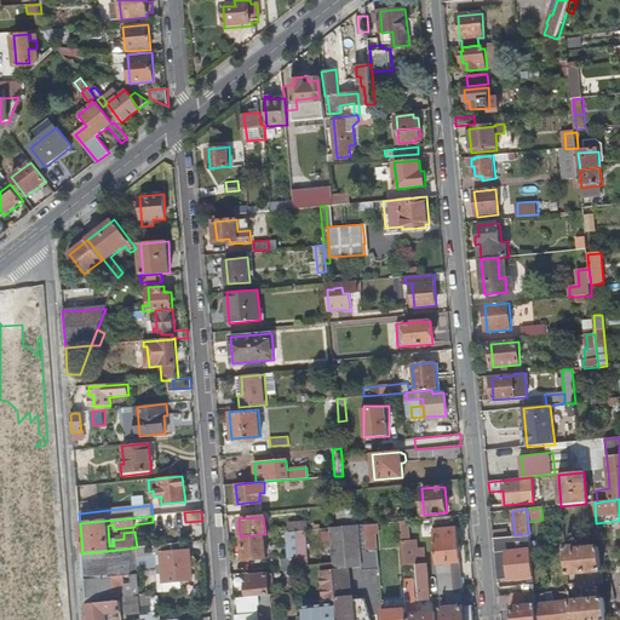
[(292,529),(309,529),(309,520),(292,520),(292,529)]
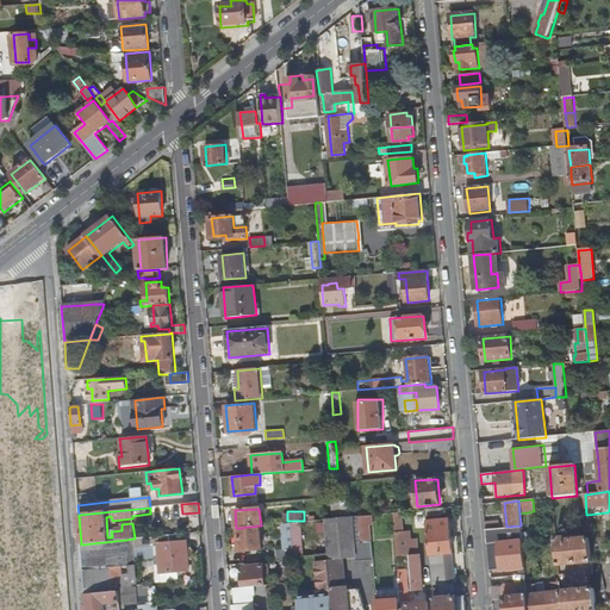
[(344,559),(356,558),(355,543),(360,542),(358,517),(342,518),(325,520),(328,560),(344,559)]
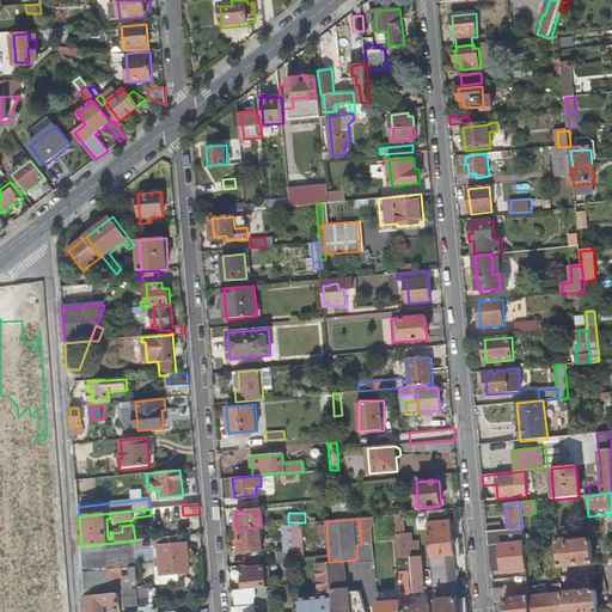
[(500,521),(485,522),(487,531),(501,530),(500,521)]
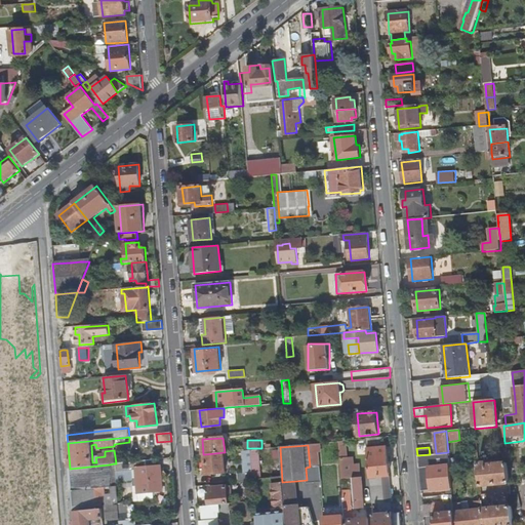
[(386,448),(367,449),(372,503),(391,501),(386,448)]
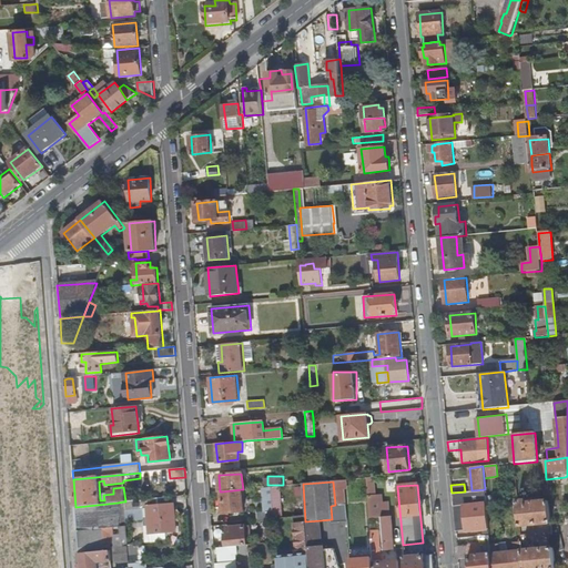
[(281,486),(271,487),(273,520),(284,519),(281,486)]
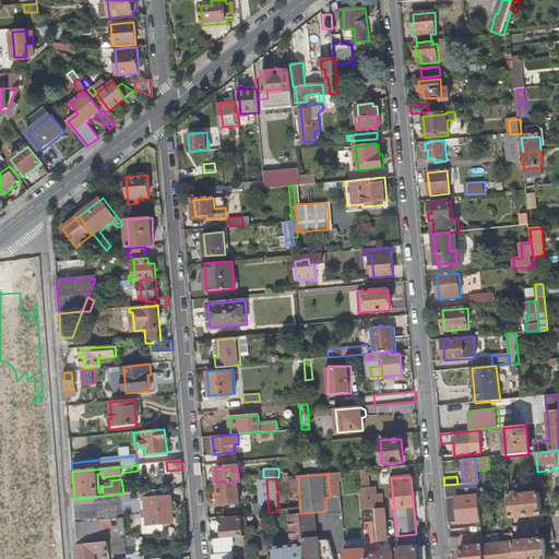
[(253,503),(254,513),(269,512),(269,503),(266,479),(258,479),(260,502),(253,503)]
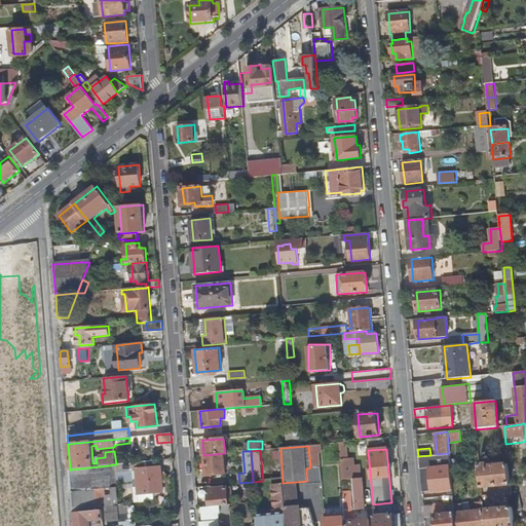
[(226,473),(224,453),(205,455),(208,475),(226,473)]
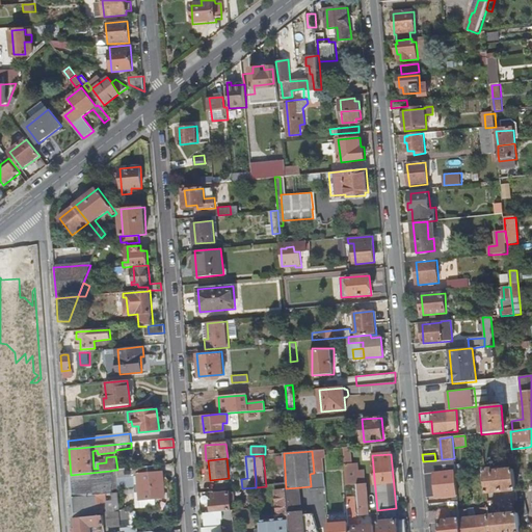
[(423,461),(426,498),(437,497),(437,499),(453,497),(453,502),(458,502),(454,458),(442,459),(435,460),(423,461)]
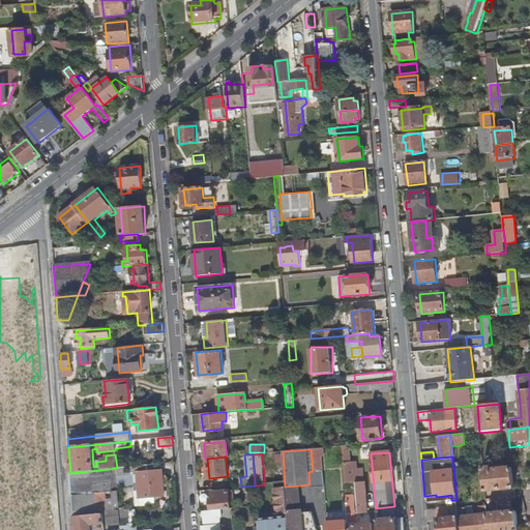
[(139,499),(154,498),(164,497),(162,471),(147,472),(147,465),(117,468),(115,468),(116,477),(137,475),(139,499)]
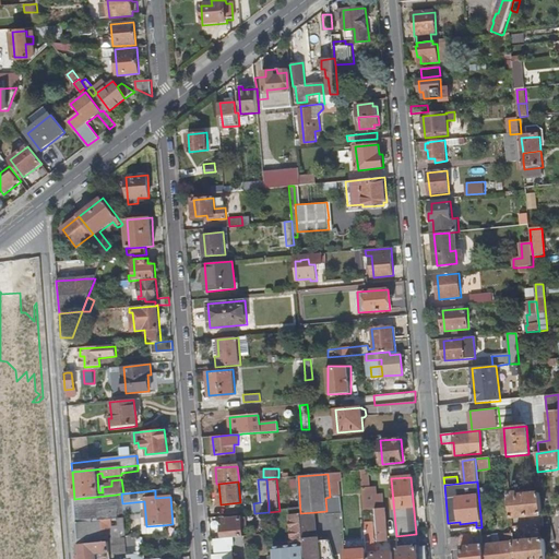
[(509,495),(511,519),(543,516),(540,498),(522,500),(522,494),(509,495)]
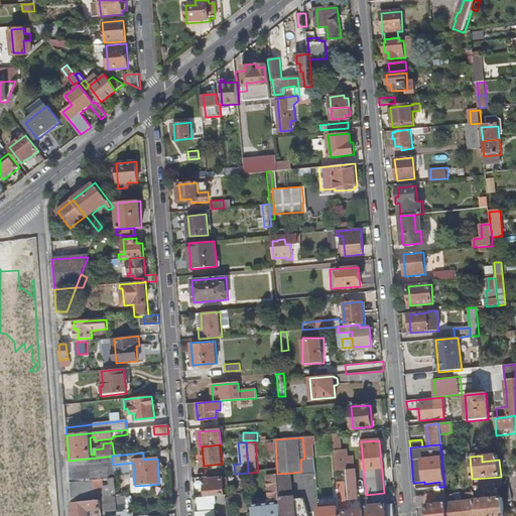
[(107,457),(69,461),(72,503),(94,501),(93,499),(92,480),(108,479),(107,457)]
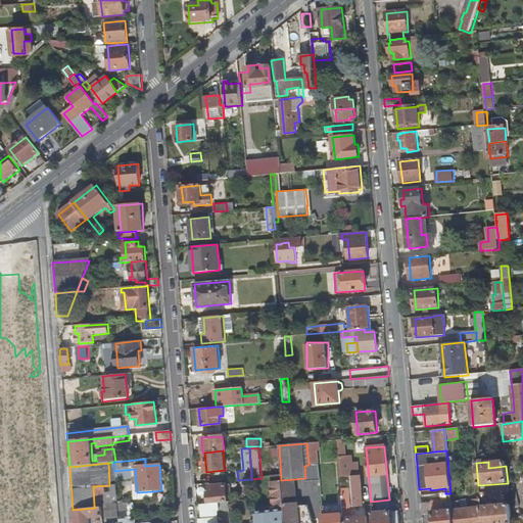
[(305,478),(305,482),(320,481),(319,464),(308,465),(304,466),(305,478)]
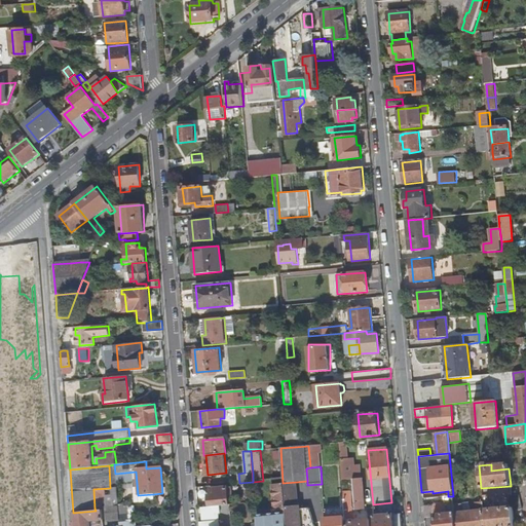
[(352,480),(354,480),(353,472),(341,472),(342,481),(352,480)]
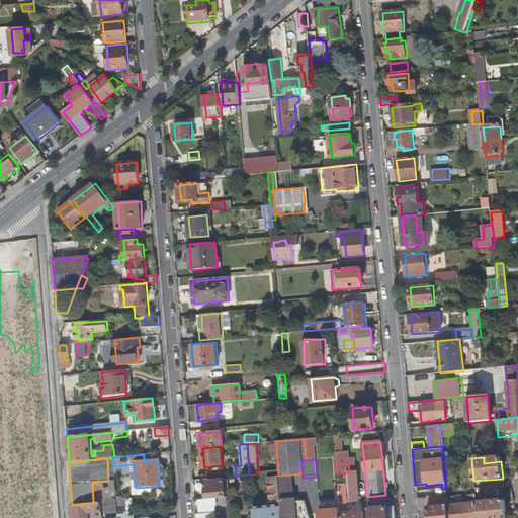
[(356,471),(349,472),(347,472),(350,503),(358,502),(356,471)]
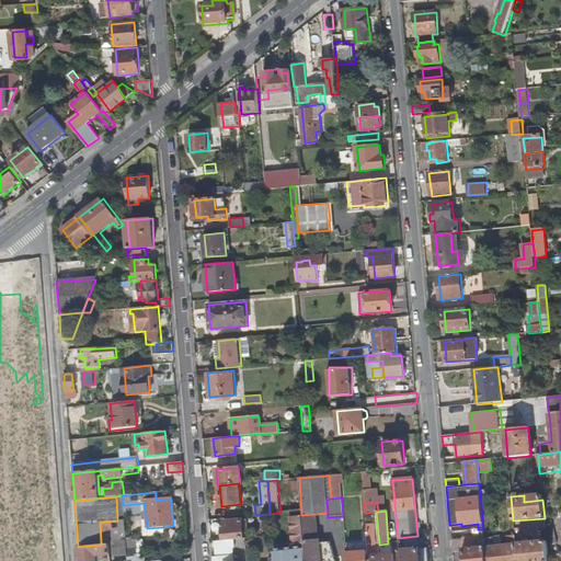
[(335,560),(331,542),(320,542),(320,539),(319,539),(317,514),(301,515),(302,519),(302,522),(302,527),(305,560),(335,560)]
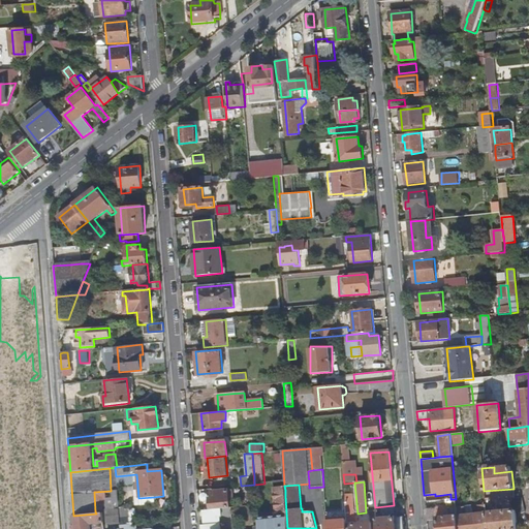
[(117,490),(111,491),(94,492),(95,511),(105,510),(118,509),(117,490)]
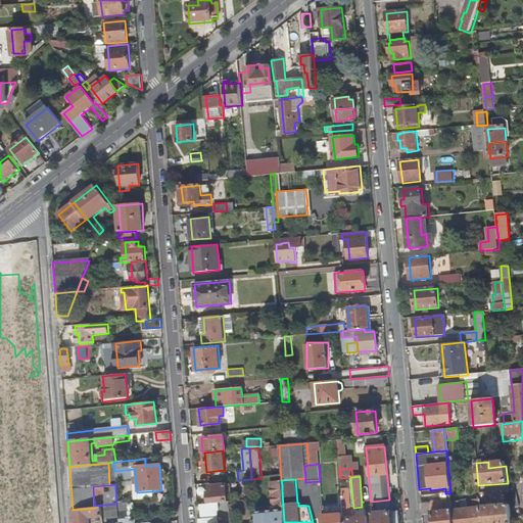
[(206,493),(207,504),(218,503),(227,502),(227,491),(230,491),(229,484),(209,485),(209,492),(206,493)]
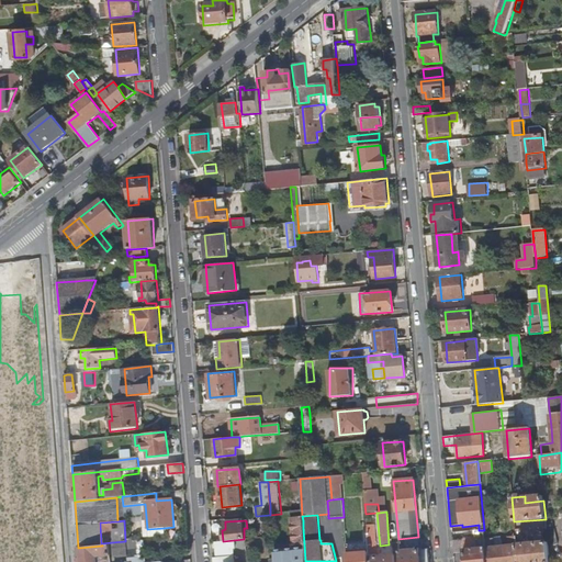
[(305,561),(303,523),(293,523),(295,551),(274,552),(274,561),(305,561)]
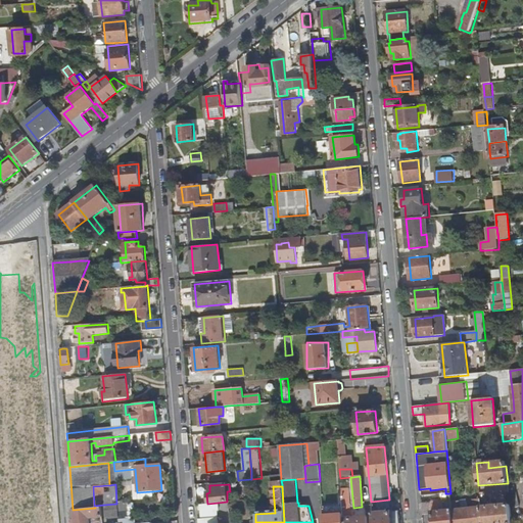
[(366,522),(366,516),(350,518),(347,488),(341,489),(343,515),(343,522),(366,522)]
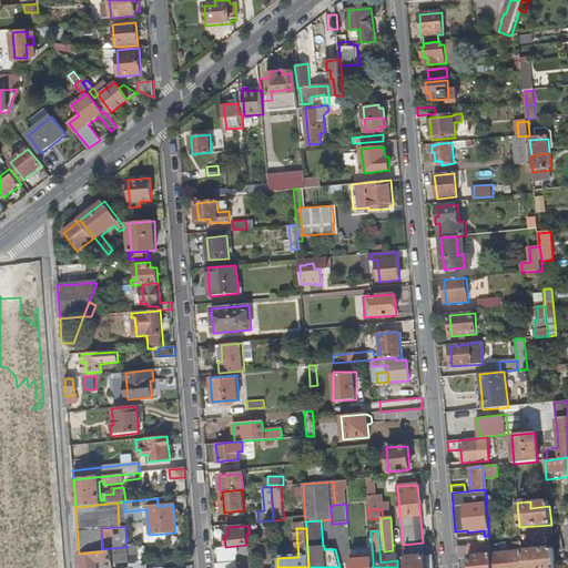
[(166,544),(165,534),(149,535),(149,545),(166,544)]
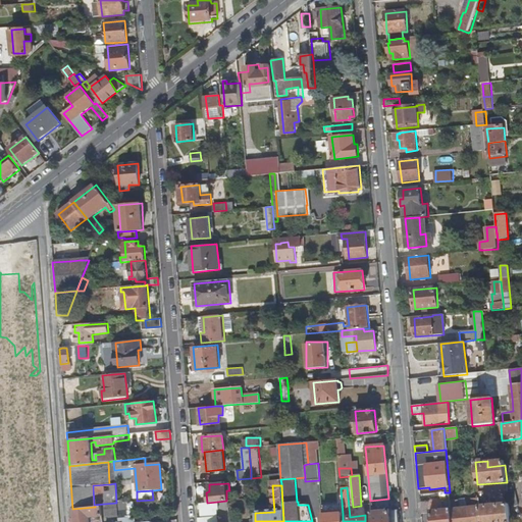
[(430,512),(430,521),(452,521),(451,502),(450,492),(445,492),(440,492),(441,501),(419,503),(420,513),(430,512)]
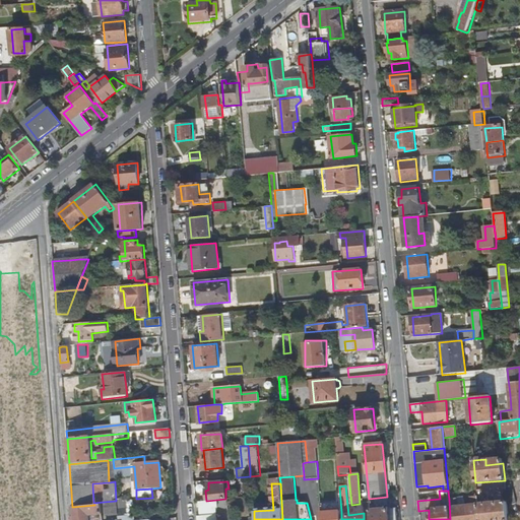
[(513,491),(506,492),(510,506),(516,504),(513,491)]
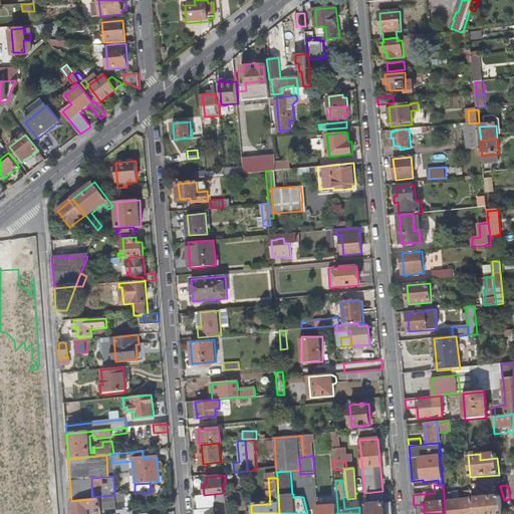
[(445,513),(473,513),(472,499),(471,491),(467,491),(467,500),(451,501),(451,493),(444,494),(445,513)]
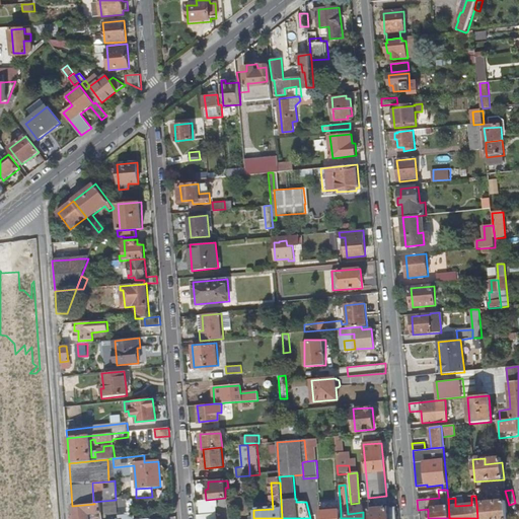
[(206,500),(199,500),(200,514),(205,513),(208,513),(208,517),(217,516),(216,499),(206,500)]
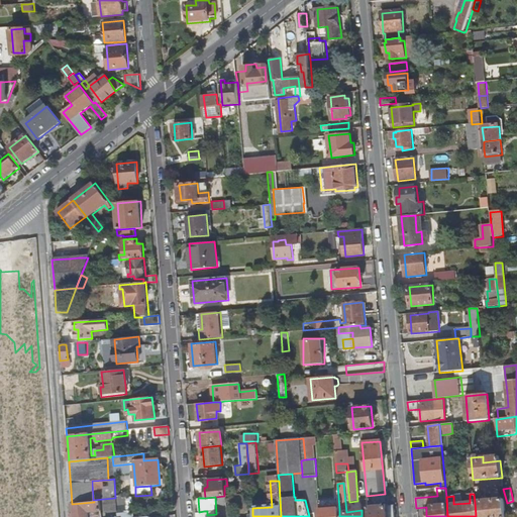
[(115,498),(103,499),(104,513),(117,513),(116,507),(115,498)]
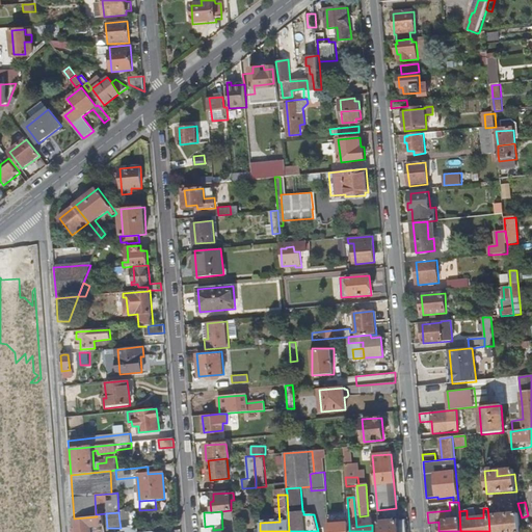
[(488,516),(489,531),(520,531),(519,514),(488,516)]
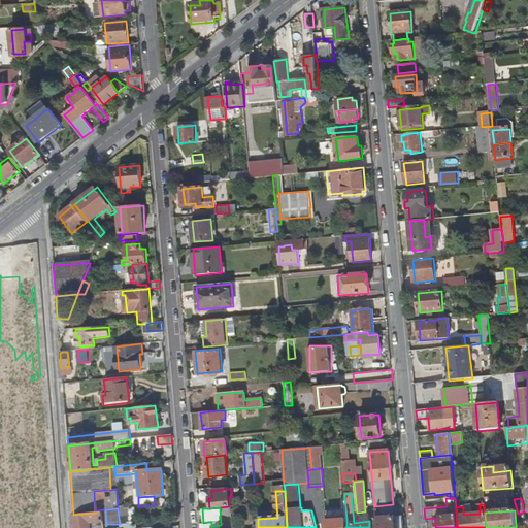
[(90,527),(90,523),(102,522),(101,513),(96,513),(73,515),(74,527),(90,527)]
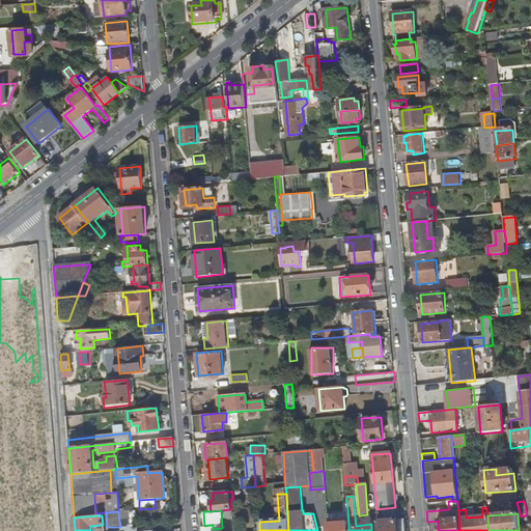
[(404,530),(404,518),(378,521),(378,530),(404,530)]
